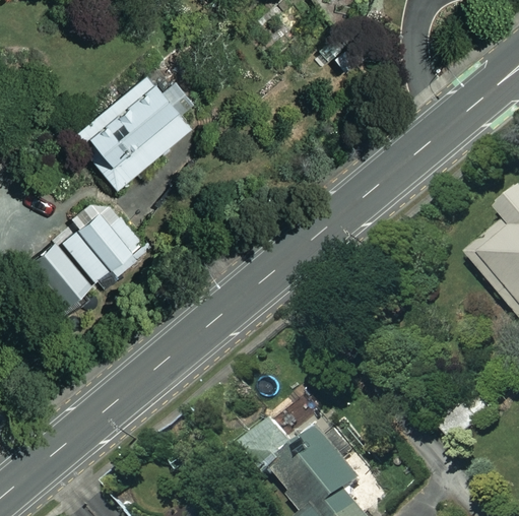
[(176,84),(160,95),(146,77),(71,138),(115,192),(189,131),(178,117),(193,105),(176,84)]
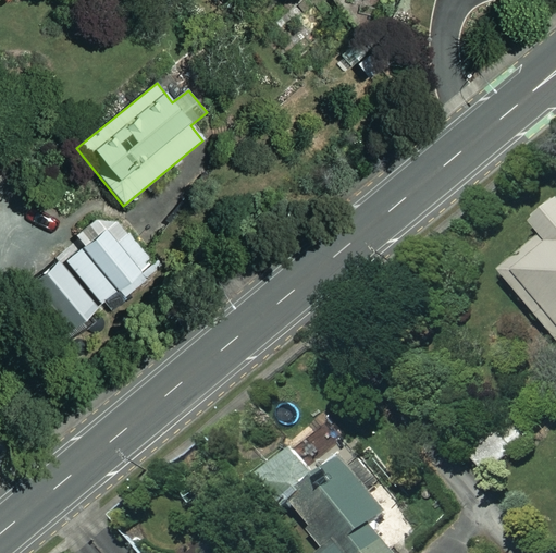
[(125,302),(147,284),(140,275),(152,266),(109,212),(74,241),(82,249),(125,302)]
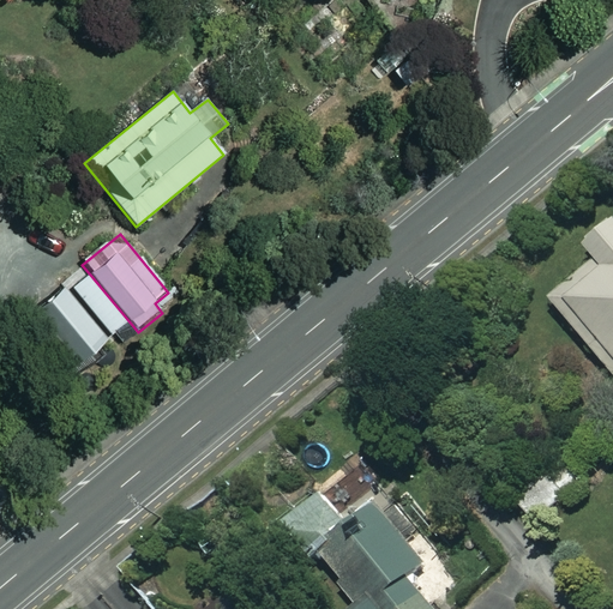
[(612,258),(558,306),(612,369),(612,258)]
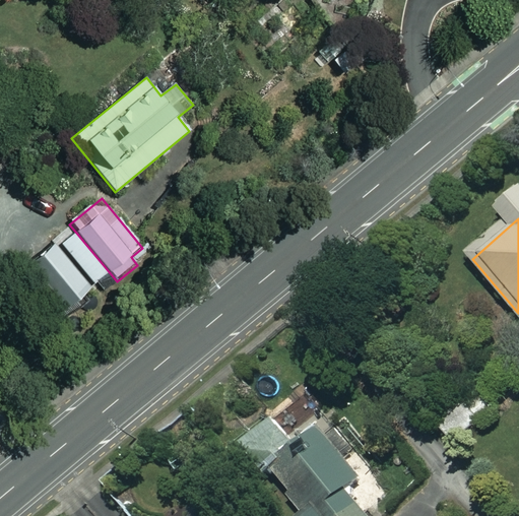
[(58,247),(92,288),(100,282),(106,291),(117,281),(76,233),(58,247)]
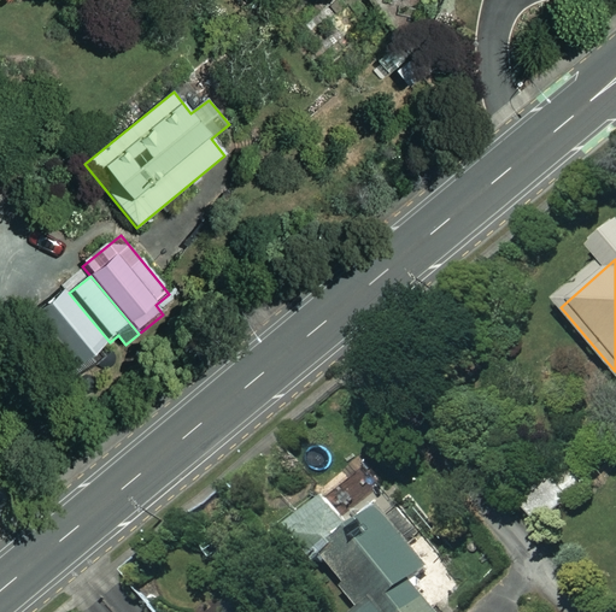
[(69,293),(62,284),(30,310),(78,368),(110,342),(69,293)]
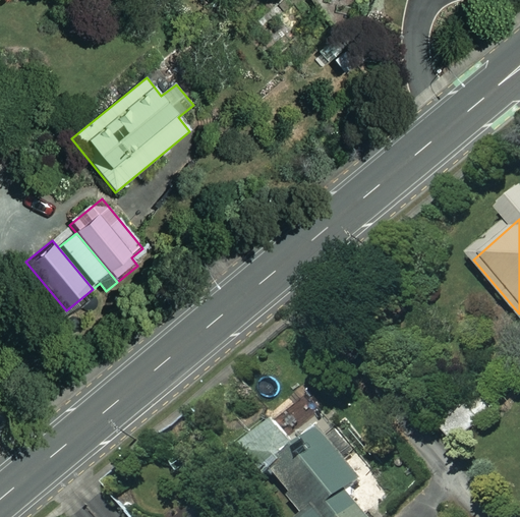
[(66,310),(25,262),(10,274),(51,323),(66,310)]
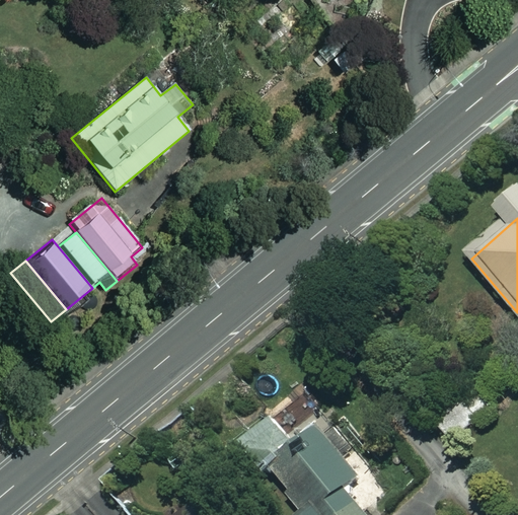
[(477,422),(466,406),(439,427),(451,442),(477,422)]
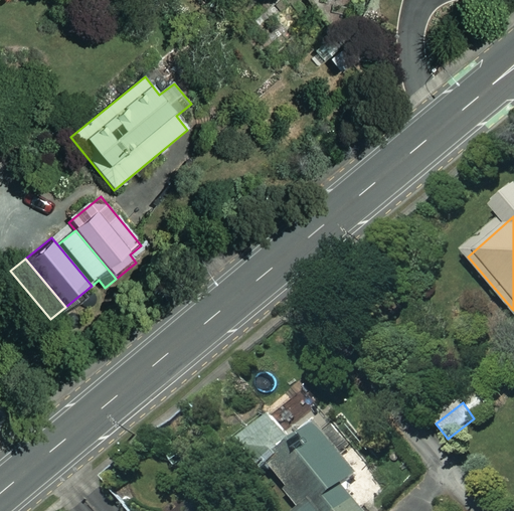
[(291,441),(273,418),(240,445),(264,474),(270,469),(302,510),(363,510),(345,488),(359,477),(316,421),(291,441)]
